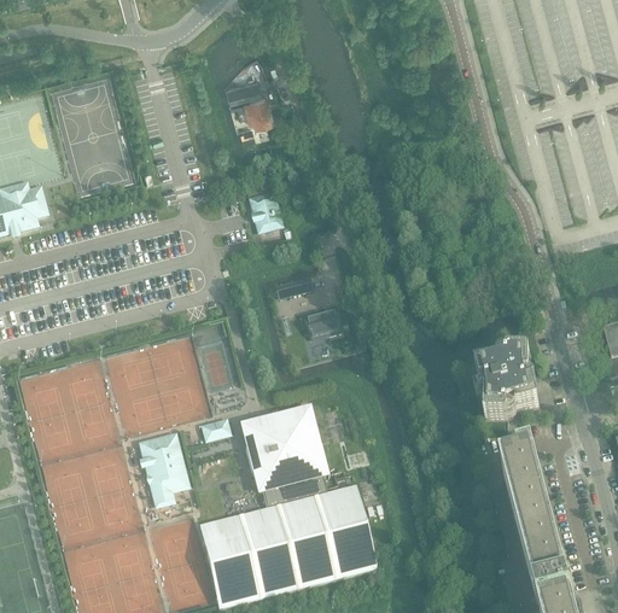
[(228,85),(227,86),(231,99),(260,92),(256,79),(228,85)]
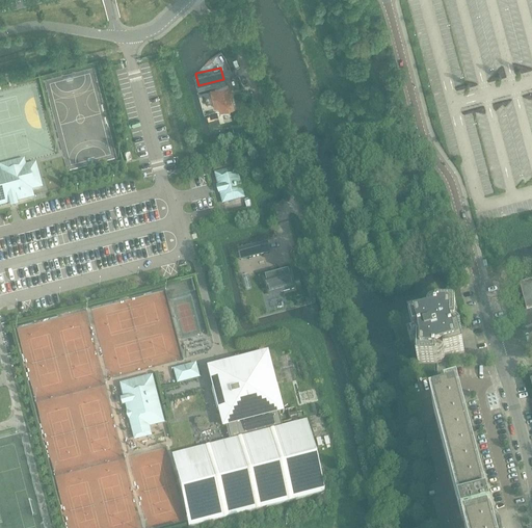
[(215,88),(211,89),(215,105),(219,104),(220,108),(229,106),(233,105),(232,100),(233,100),(228,82),(215,85),(215,88)]
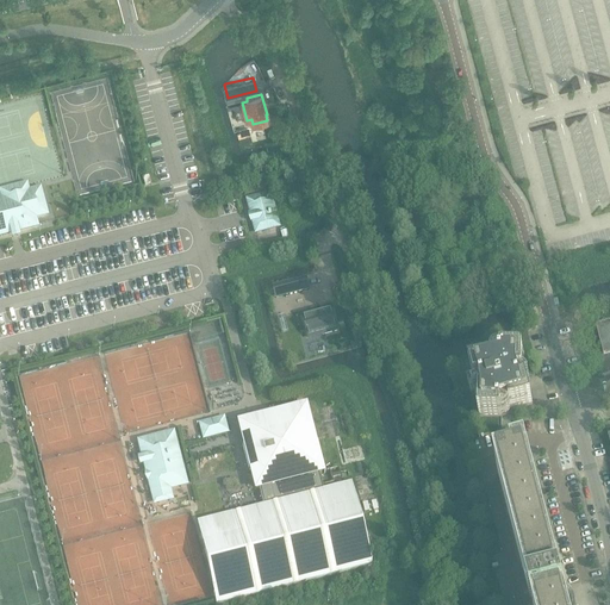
[(47,210),(39,184),(30,187),(27,179),(0,186),(0,230),(8,229),(10,229),(13,228),(37,222),(35,213),(47,210)]
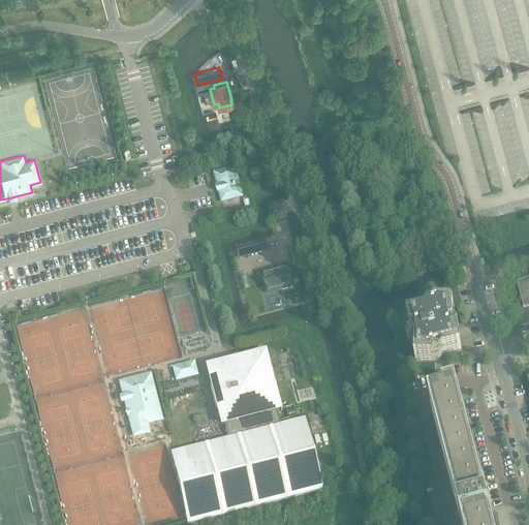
[(222,197),(242,193),(235,164),(215,170),(218,183),(222,197)]
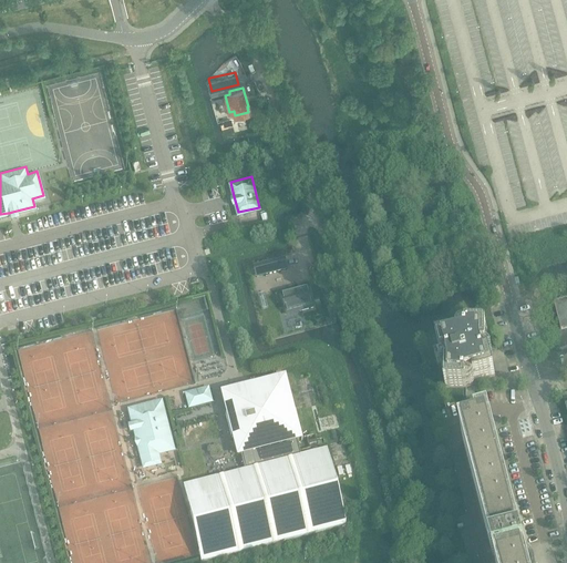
[(285,254),(261,259),(265,272),(288,266),(285,254)]
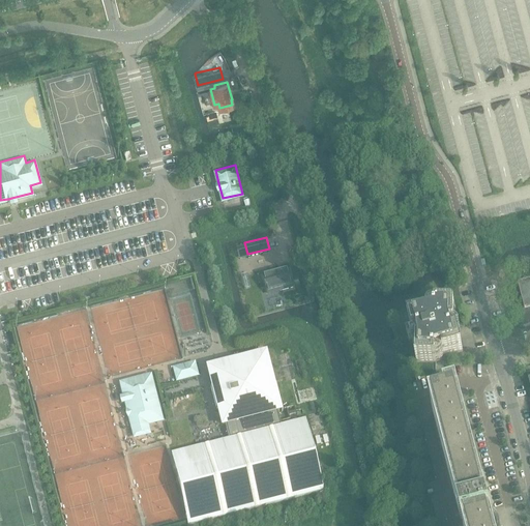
[(268,291),(293,284),(289,266),(264,273),(268,291)]
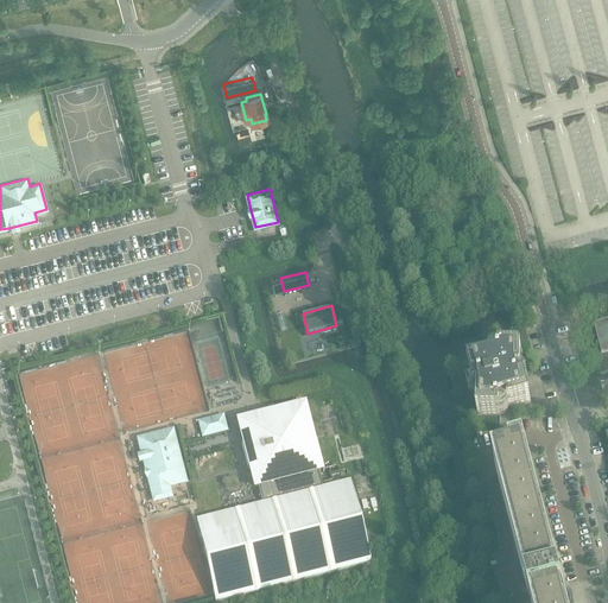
[(280,328),(287,325),(283,310),(277,312),(280,328)]
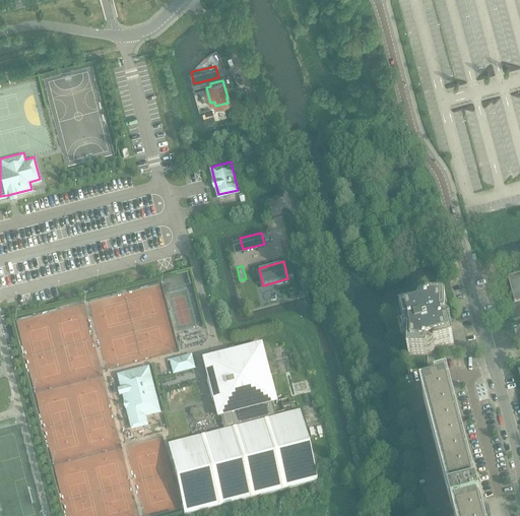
[(519,272),(508,276),(515,301),(509,302),(513,318),(519,315),(519,272)]
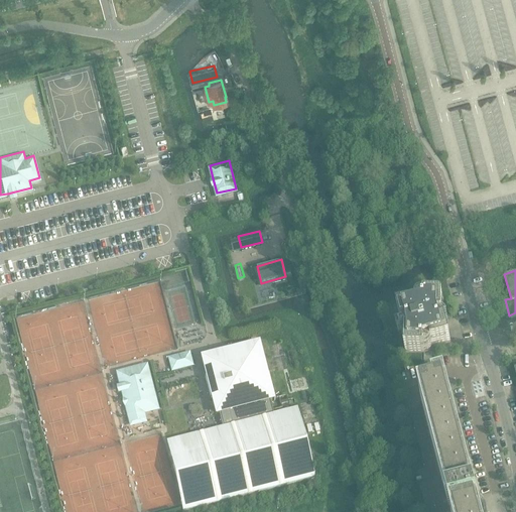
[(400,301),(391,303),(393,312),(398,311),(402,326),(407,325),(409,331),(405,331),(405,332),(405,350),(423,350),(424,350),(424,342),(431,340),(431,344),(450,339),(445,320),(440,321),(439,315),(442,315),(442,314),(442,296),(424,296),(423,296),(423,304),(417,306),(416,302),(402,306),(400,301)]
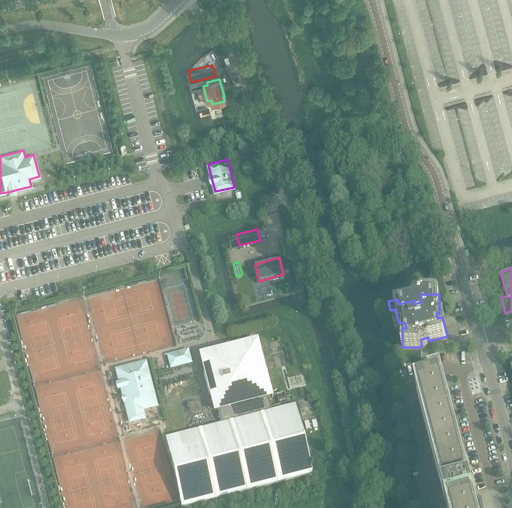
[(167,433),(165,433),(183,503),(183,504),(312,472),(295,400),(270,406),(268,397),(267,393),(270,393),(256,338),(209,349),(214,368),(210,369),(208,366),(206,368),(206,369),(203,370),(208,390),(210,389),(215,407),(217,406),(221,420),(188,428),(167,433)]
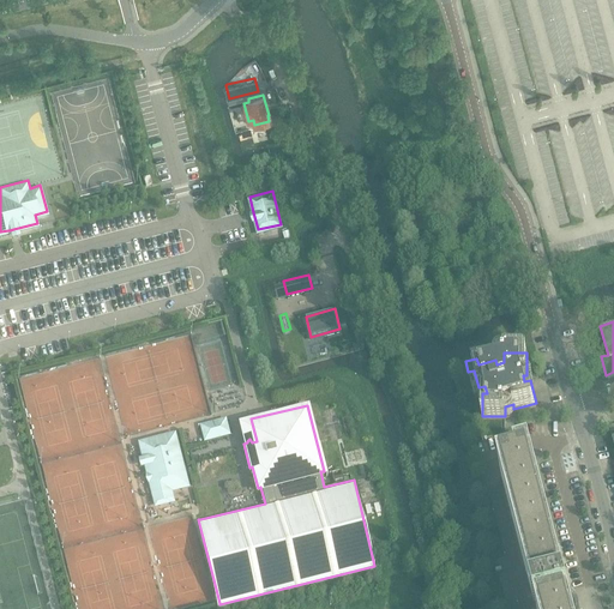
[(224,417),(202,423),(205,436),(228,430),(224,417)]
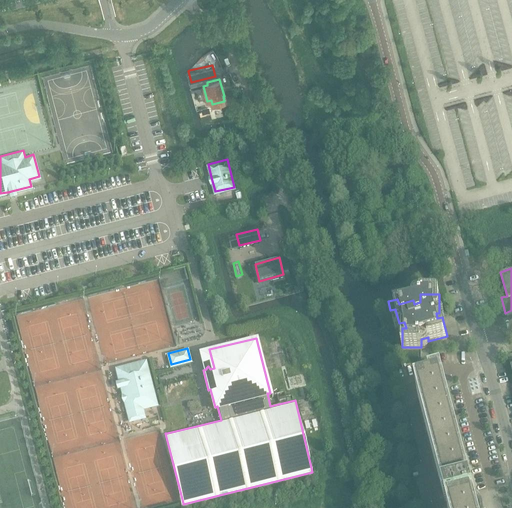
[(148,370),(145,359),(116,367),(123,393),(122,393),(122,397),(124,400),(124,399),(125,403),(126,403),(129,419),(143,415),(141,406),(156,403),(151,383),(148,370)]
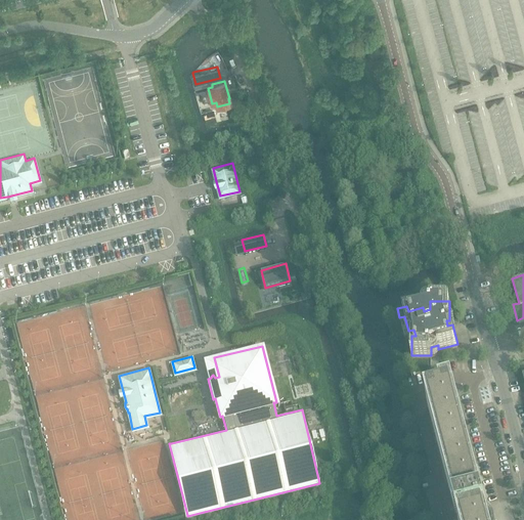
[(443,400),(428,403),(455,509),(455,512),(457,519),(489,519),(490,518),(491,516),(491,513),(491,510),(490,507),(488,506),(487,504),(485,503),(483,502),(455,397),(454,393),(442,396),(443,400)]
